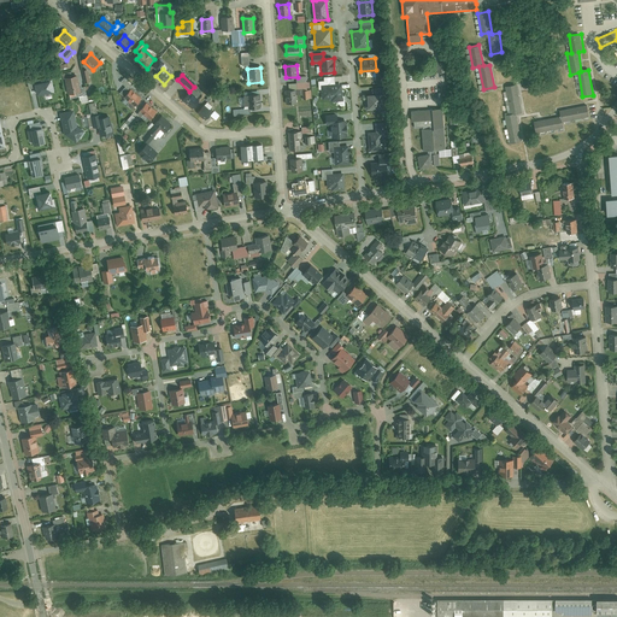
[(74,77),(64,80),(68,94),(77,93),(74,77)]
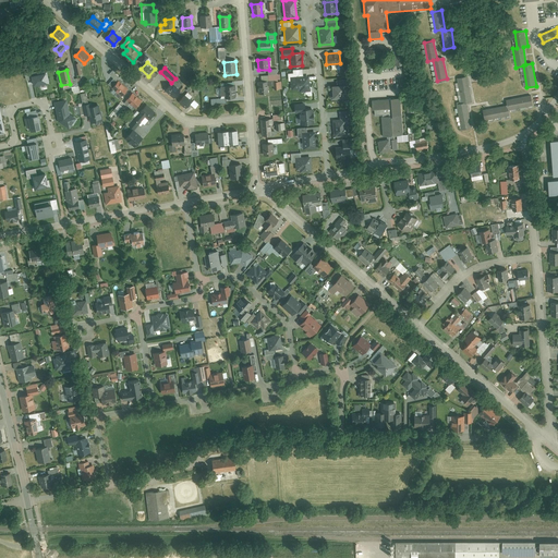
[(277,70),(268,71),(269,81),(278,80),(277,70)]
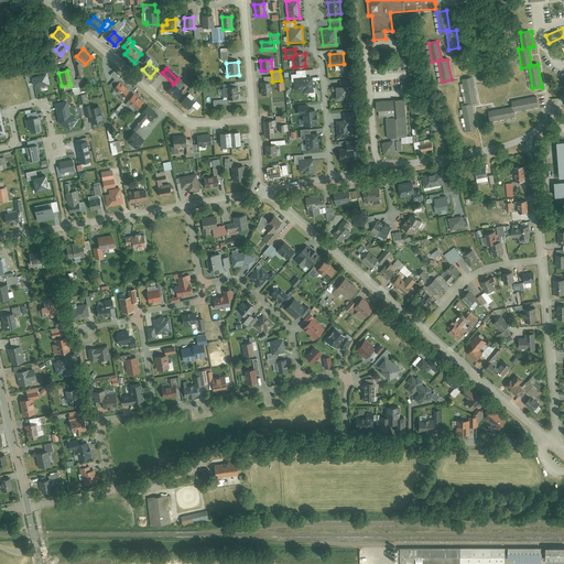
[(296,74),(291,74),(291,83),(293,83),(294,90),(304,90),(304,93),(312,93),(312,77),(306,77),(306,71),(296,72),(296,74)]
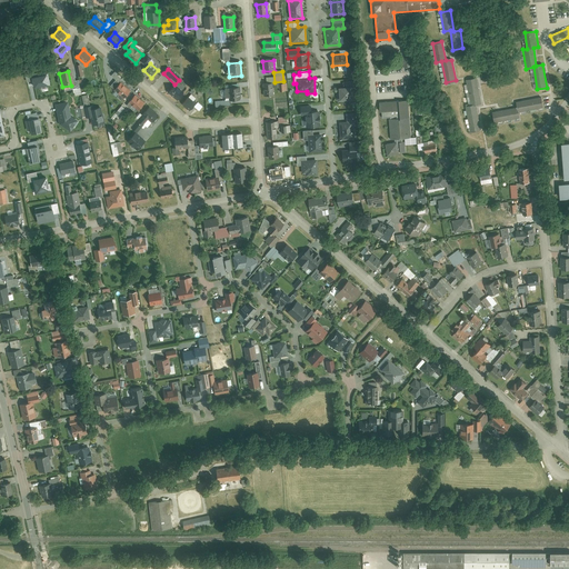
[(48,73),(31,78),(35,90),(50,87),(48,73)]
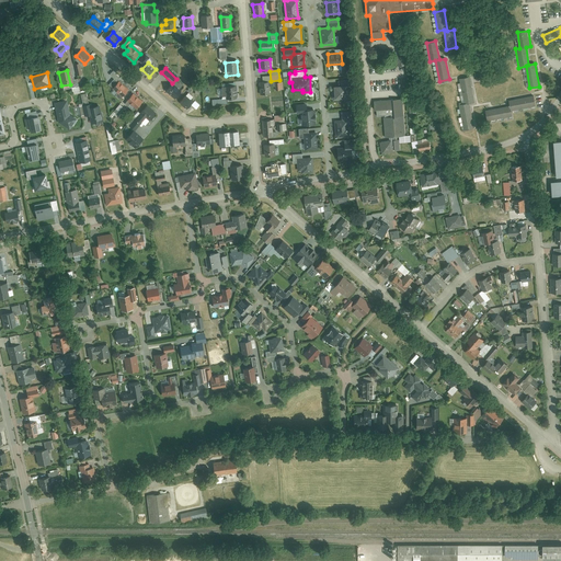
[(459,106),(464,130),(473,128),(470,106),(474,104),(470,78),(461,80),(466,105),(459,106)]
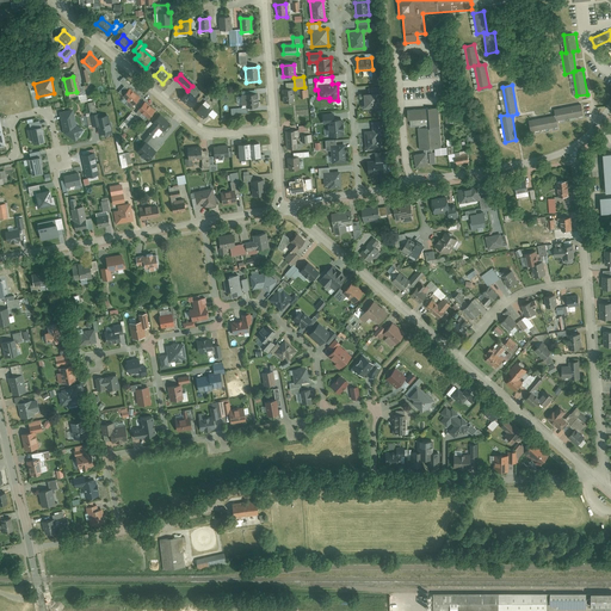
[(368,93),(360,94),(362,110),(381,107),(378,87),(368,87),(368,93)]
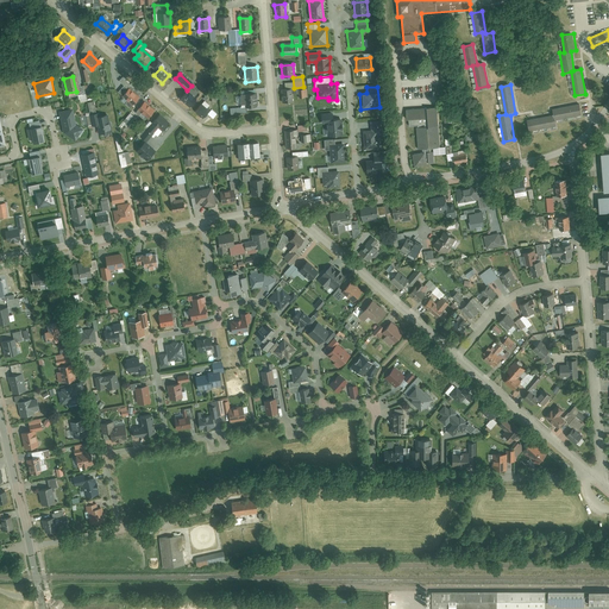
[(129,90),(124,96),(133,105),(138,99),(129,90)]
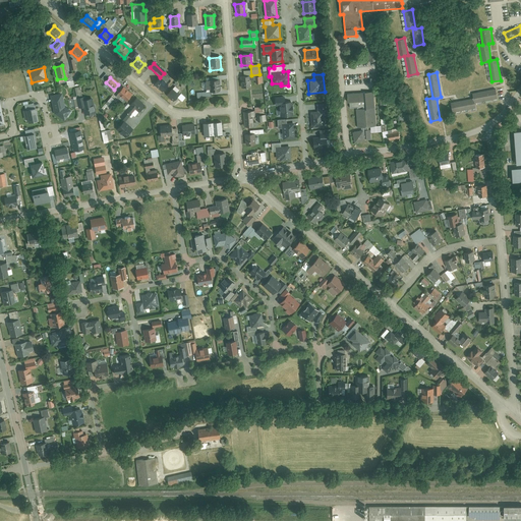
[(156,84),(163,91),(168,87),(160,77),(156,84)]
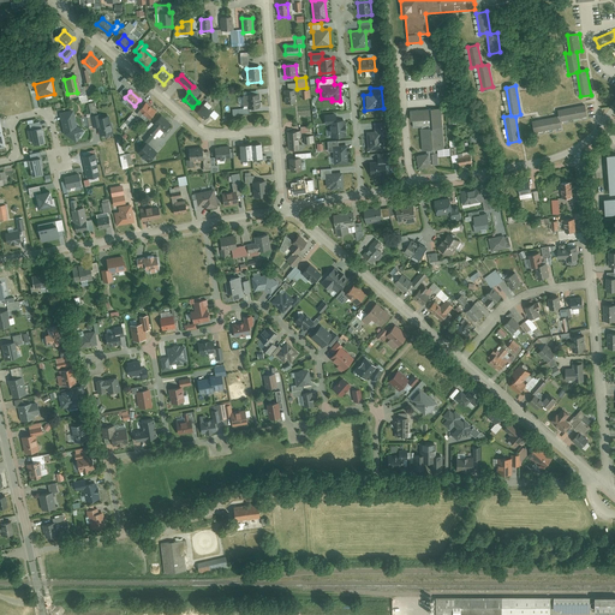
[(294,91),(284,91),(285,105),(294,103),(294,91)]
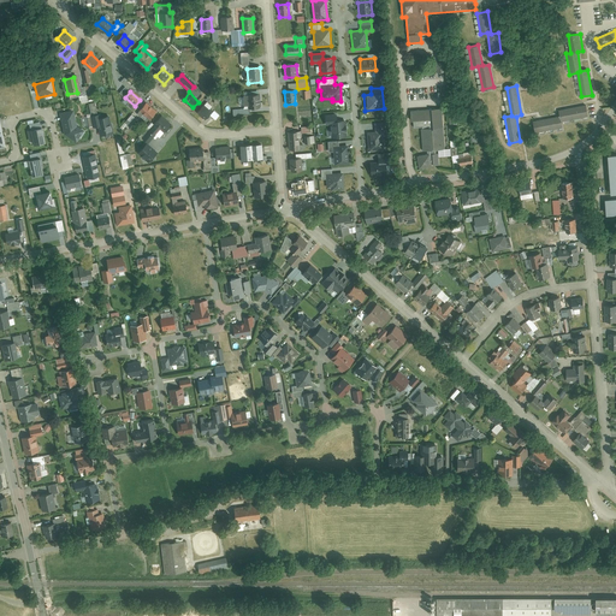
[(256,95),(243,96),(244,108),(232,110),(232,117),(250,116),(250,108),(258,108),(256,95)]
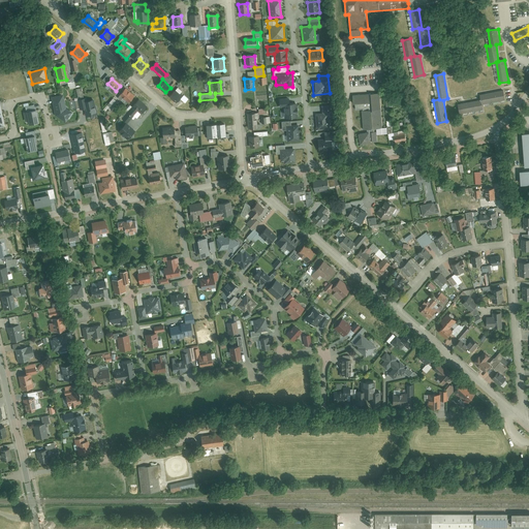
[(127,89),(121,95),(129,103),(135,96),(127,89)]
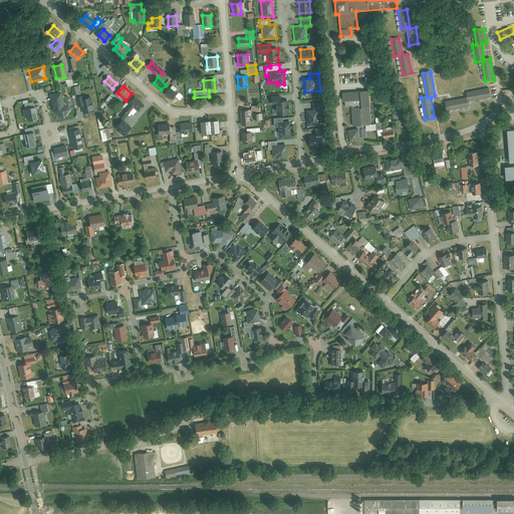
[(171,89),(166,95),(171,100),(177,95),(171,89)]
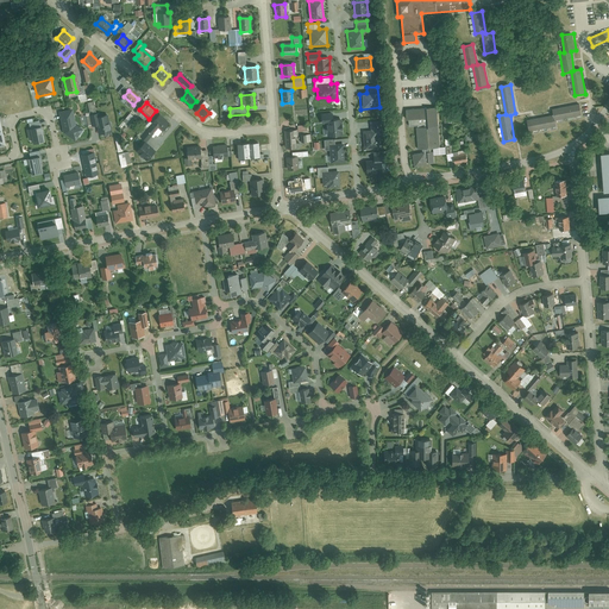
[(438,107),(406,108),(407,119),(409,119),(409,126),(418,126),(418,127),(416,127),(418,149),(422,149),(431,148),(440,148),(438,107)]
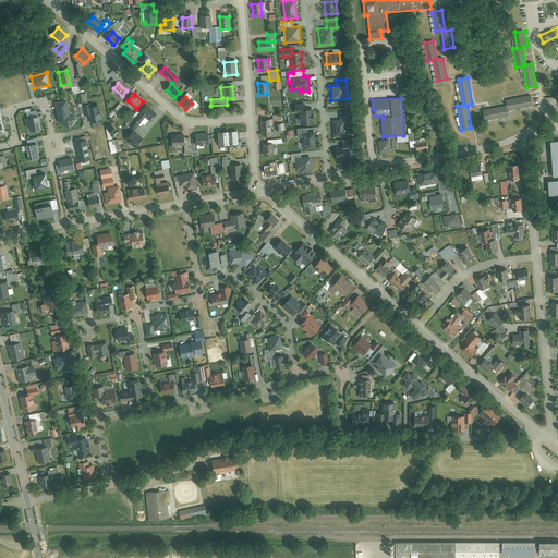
[(532,106),(530,98),(506,102),(507,106),(482,110),(484,120),(509,114),(508,110),(532,106)]
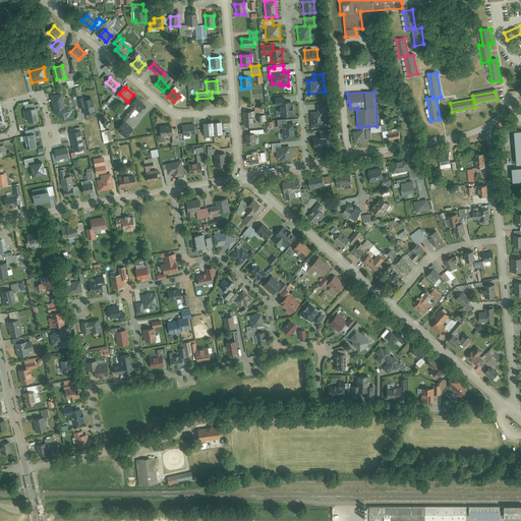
[(54,113),(64,120),(70,111),(64,106),(61,93),(50,96),(54,113)]
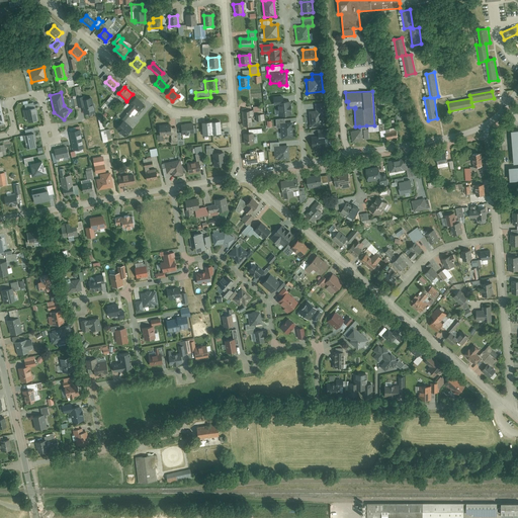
[(282,96),(273,97),(274,105),(277,104),(278,115),(291,114),(290,100),(283,101),(282,96)]
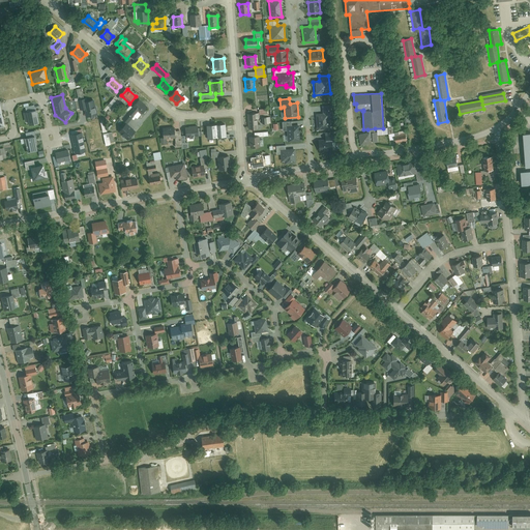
[(96,116),(93,100),(85,102),(84,99),(78,100),(80,111),(84,110),(86,118),(96,116)]
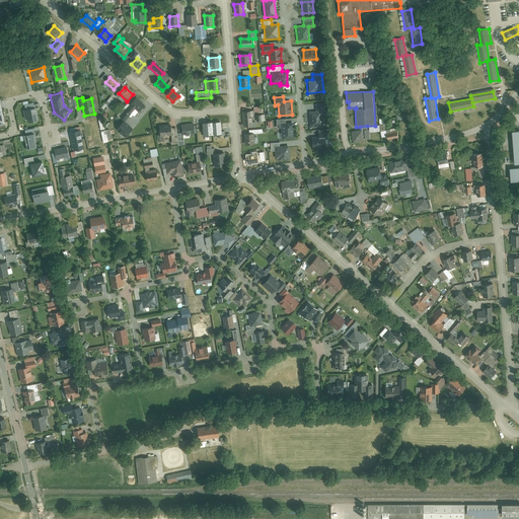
[(137,97),(121,117),(127,121),(135,110),(139,112),(145,103),(137,97)]
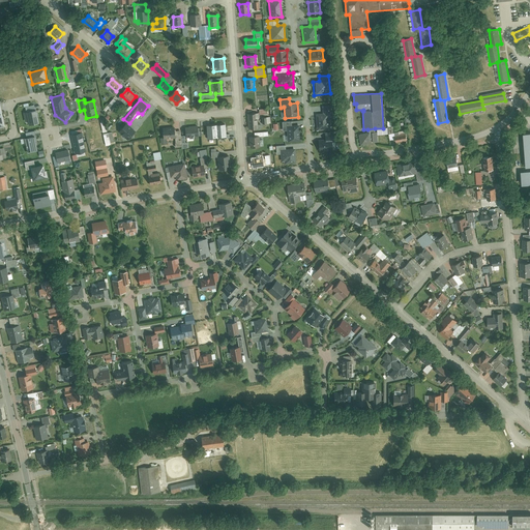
[(80,111),(78,100),(69,102),(71,111),(77,110),(77,112),(80,111)]
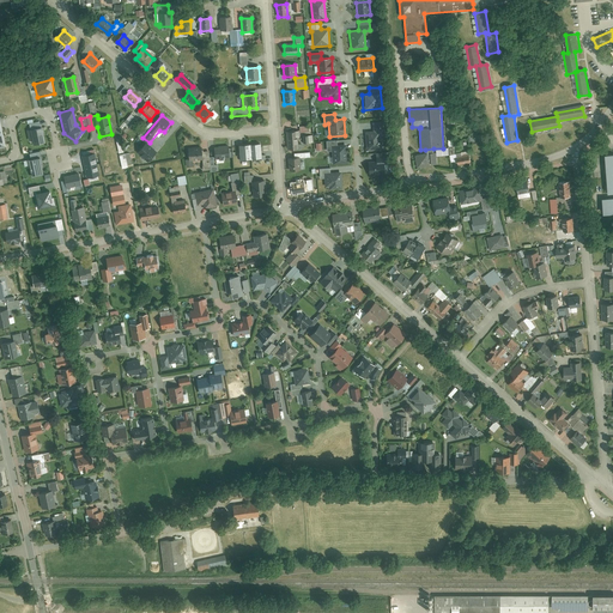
[(372,131),(364,132),(366,150),(383,147),(382,135),(386,135),(384,121),(372,122),(372,131)]
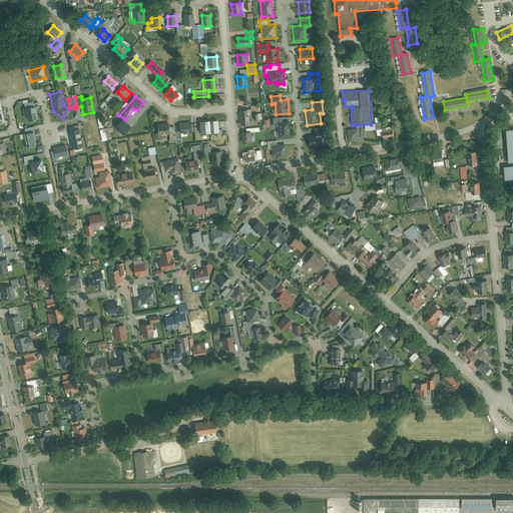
[(27,119),(27,122),(36,120),(33,102),(24,104),(25,109),(22,110),(24,119),(27,119)]
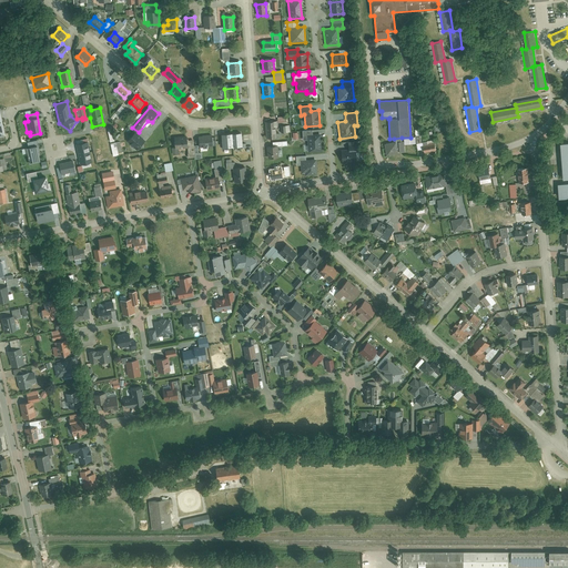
[(275,123),(266,123),(267,139),(276,138),(275,123)]
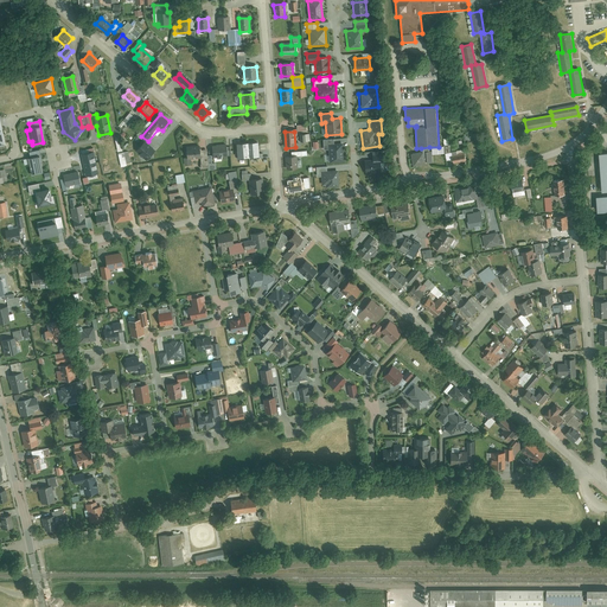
[(344,161),(343,144),(333,144),(333,139),(323,140),(324,149),(328,149),(330,161),(344,161)]
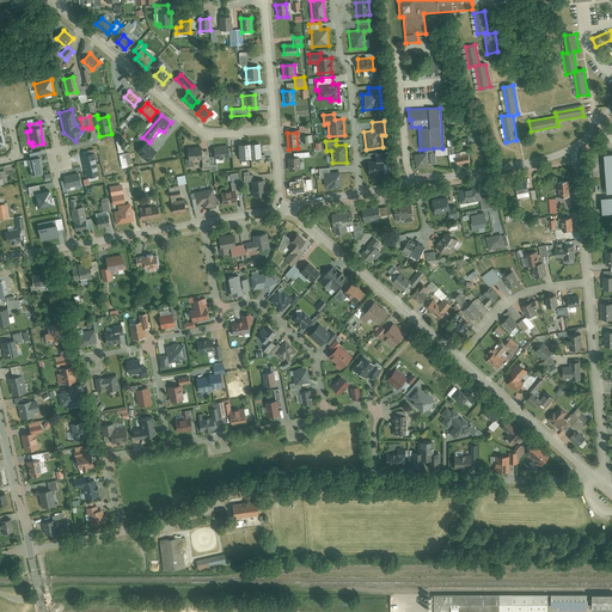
[(259,142),(238,145),(239,160),(261,158),(259,142)]
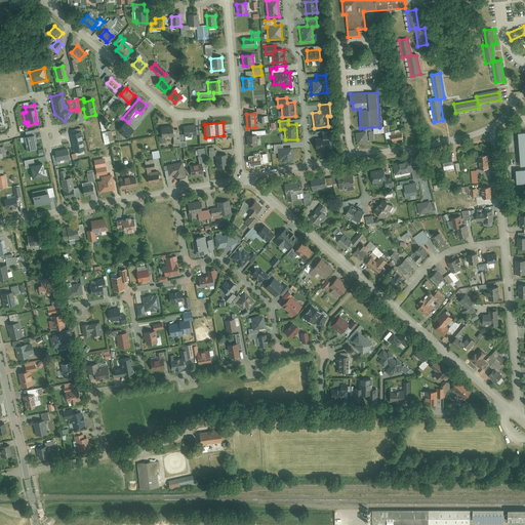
[(125,124),(120,131),(127,137),(133,131),(125,124)]
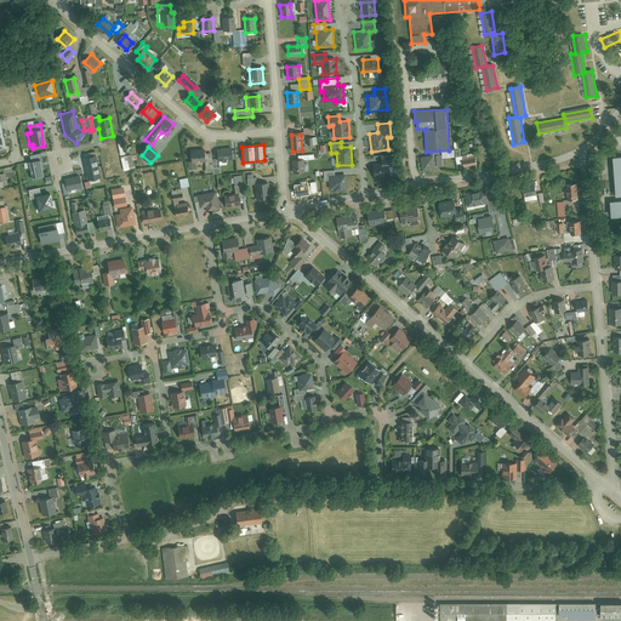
[(204,151),(192,152),(192,161),(205,160),(204,151)]
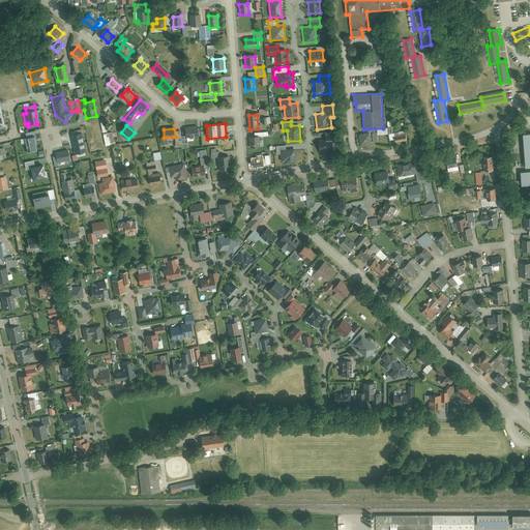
[(182,136),(183,144),(187,144),(186,139),(200,138),(199,128),(186,129),(187,136),(182,136)]
